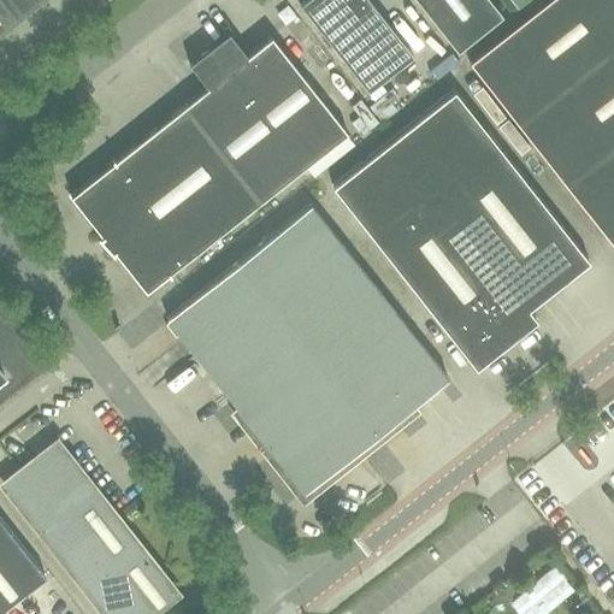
[(0,0),(0,41),(1,43),(15,33),(11,28),(27,15),(15,0),(0,0)]
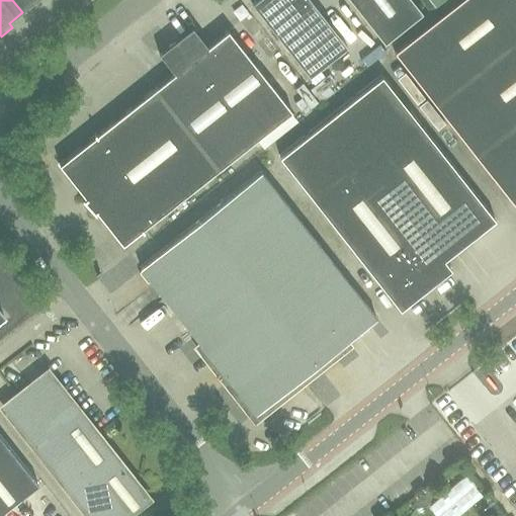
[(12,0),(22,12),(37,0),(12,0)]
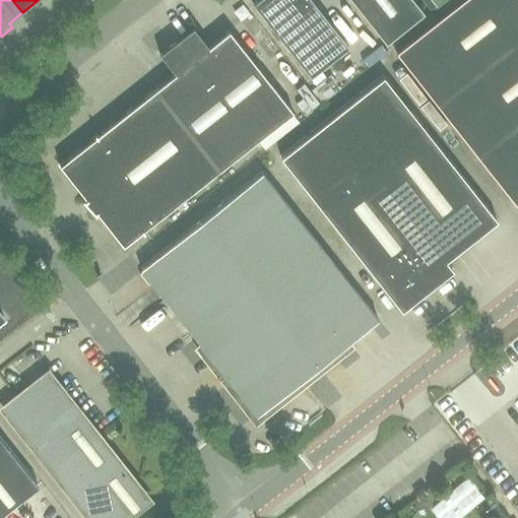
[(312,78),(350,49),(312,0),(261,0),(255,5),(312,78)]
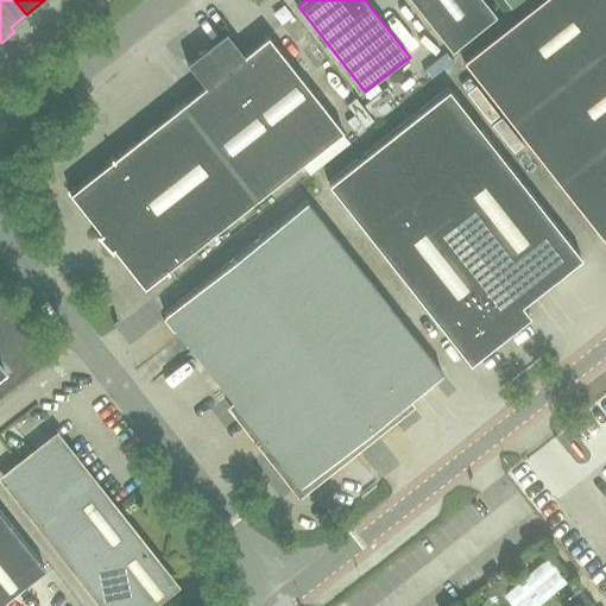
[(411,0),(454,52),(498,17),(485,0),(411,0)]
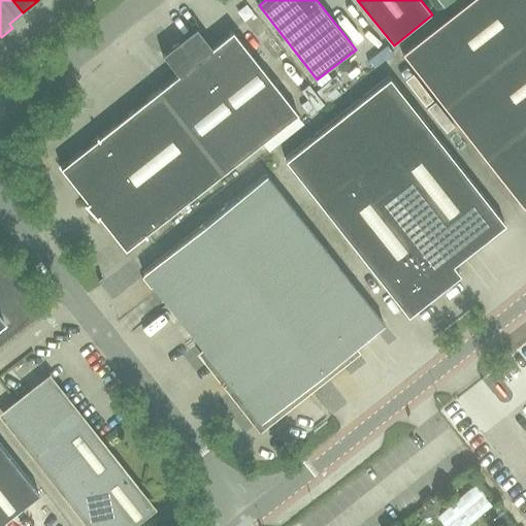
[(446,108),(525,44),(525,0),(473,0),(403,55),(446,108)]
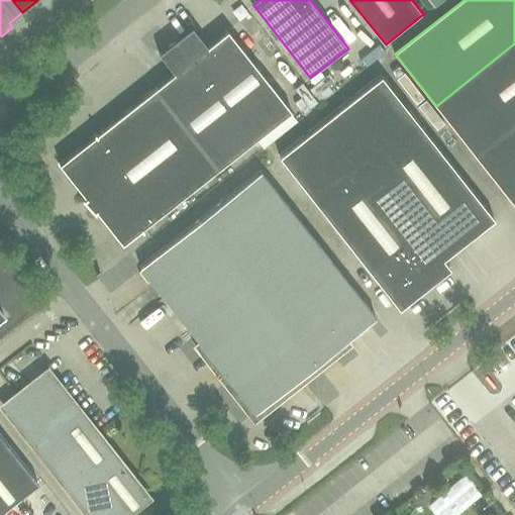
[(421,0),(430,10),(443,0),(421,0)]
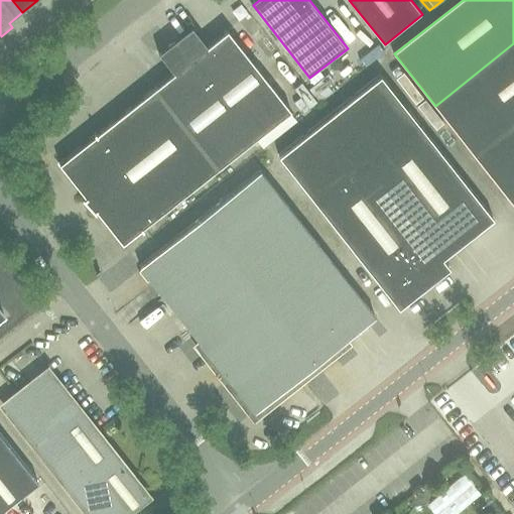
[(160,55),(175,75),(60,165),(86,198),(84,201),(97,215),(98,214),(124,246),(291,114),(229,33),(209,48),(194,29),(160,55)]
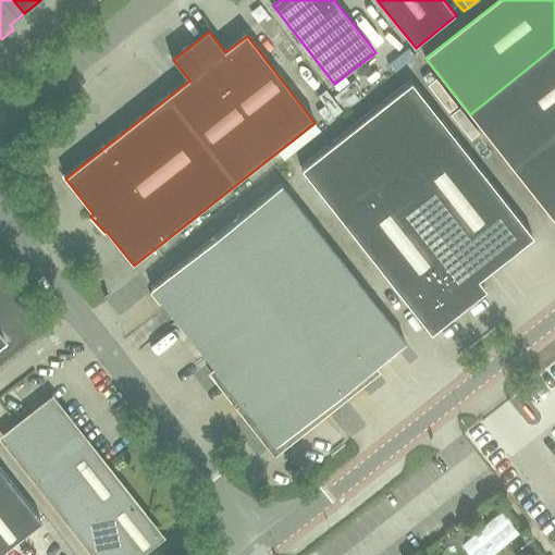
[(514,169),(554,136),(554,47),(470,114),(514,169)]
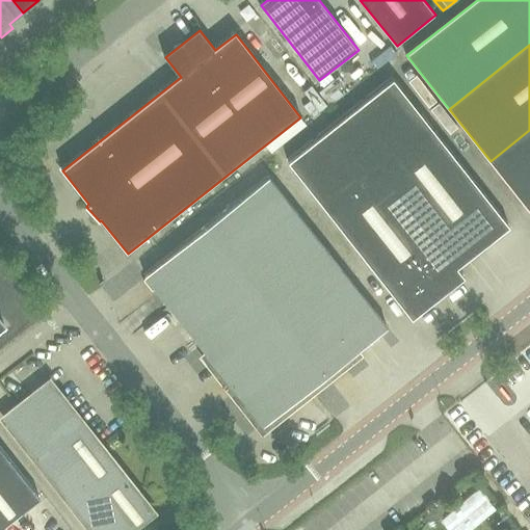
[(370,46),(360,50),(368,68),(378,63),(370,46)]
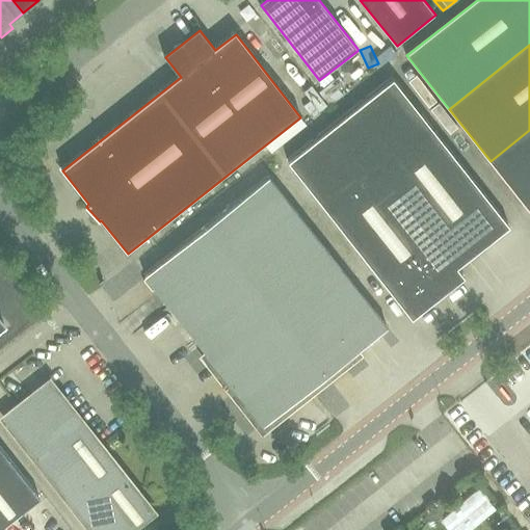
[(330,215),(435,132),(394,80),(289,162),(330,215)]
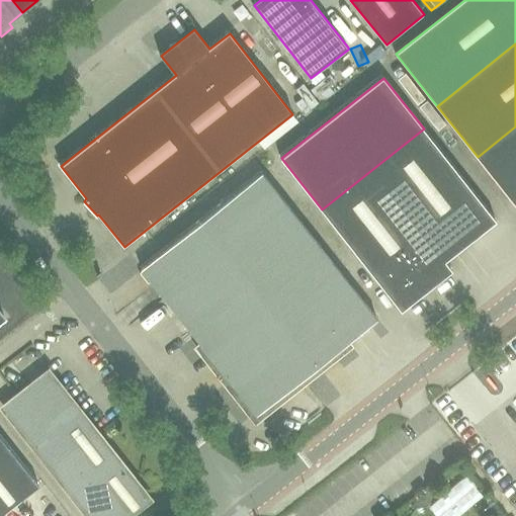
[(515,126),(478,157),(515,205),(515,126)]
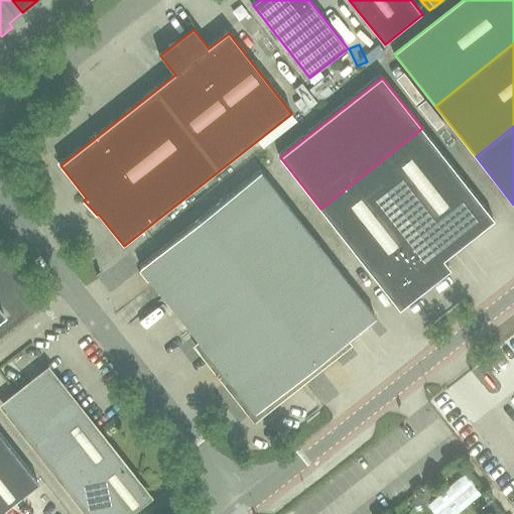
[(422,128),(320,209),(400,310),(452,270),(444,261),(495,221),(422,128)]
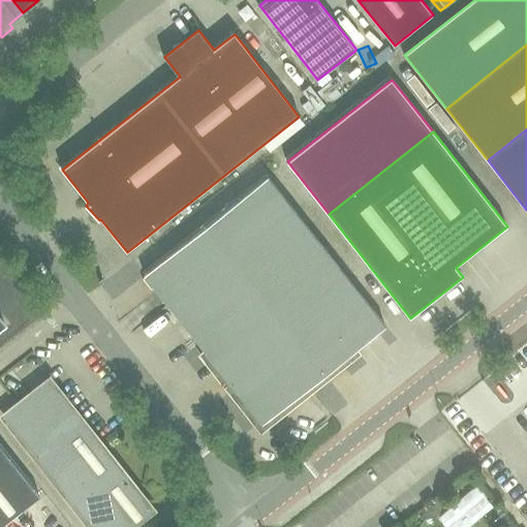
[(386,327),(269,177),(145,274),(148,277),(144,280),(145,281),(148,278),(223,373),(220,376),(234,393),(237,391),(262,424),(309,388),(312,391),(343,366),(340,363),(386,327)]
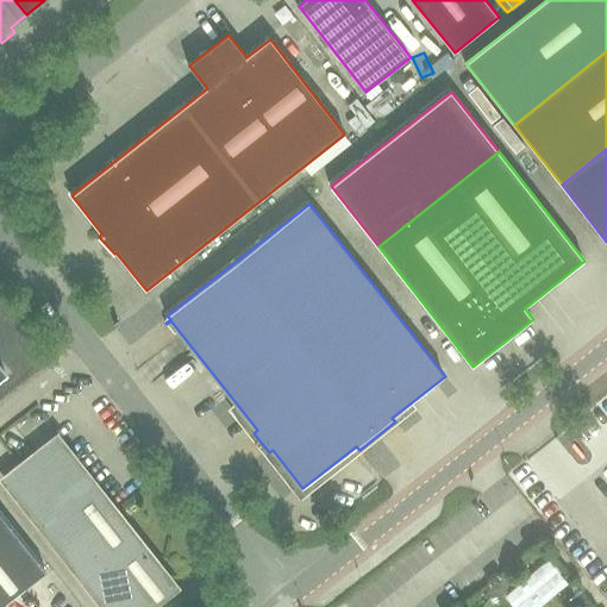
[(118,513),(58,438),(6,480),(67,556),(86,540),(85,539),(91,534),(118,513)]
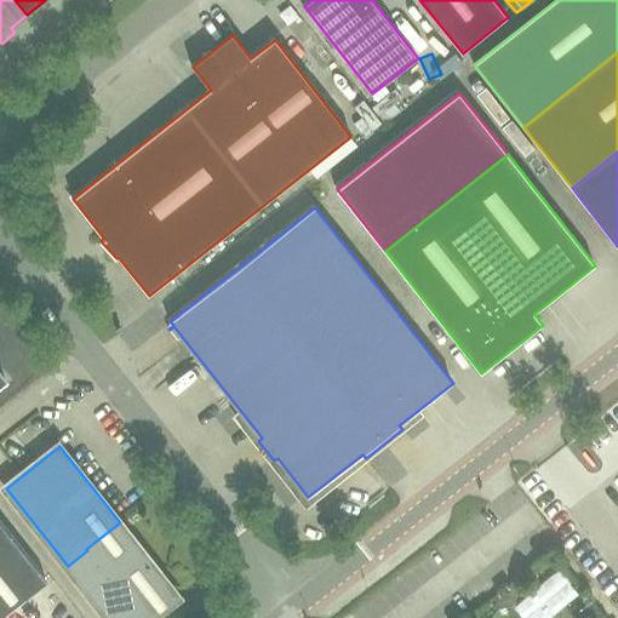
[(4,617),(49,582),(0,519),(0,617),(4,617)]
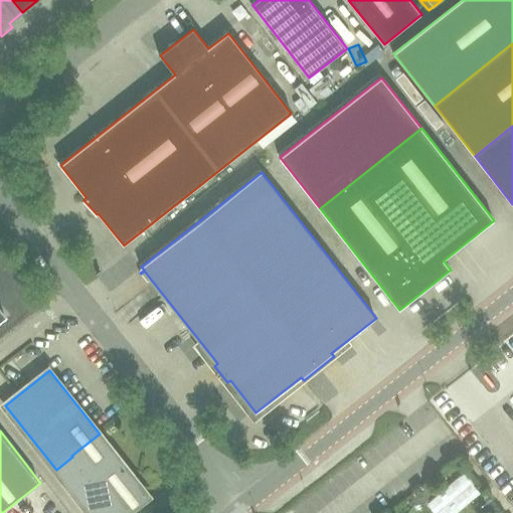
[(100,434),(76,452),(71,456),(72,457),(56,470),(90,512),(118,512),(122,509),(124,512),(129,512),(149,497),(100,434)]
